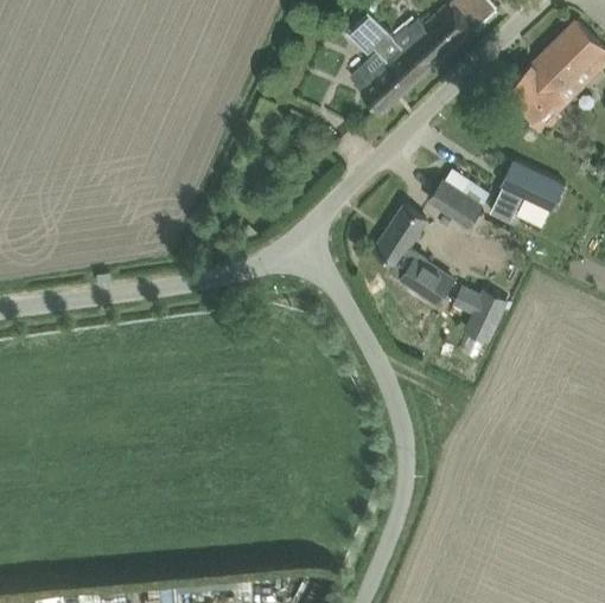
[(405,53),(390,66),(409,88),(491,13),(482,1),(479,0),(452,0),(449,4),(422,27),(416,21),(407,31),(405,29),(393,39),(405,53)]
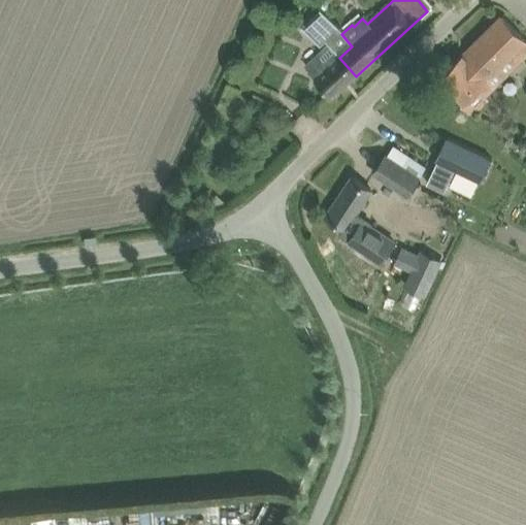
[(320,13),(303,29),(319,46),(324,41),(329,45),(303,68),(318,84),(331,99),(356,76),(339,58),(352,46),(341,34),(339,32),(321,12),(320,13)]
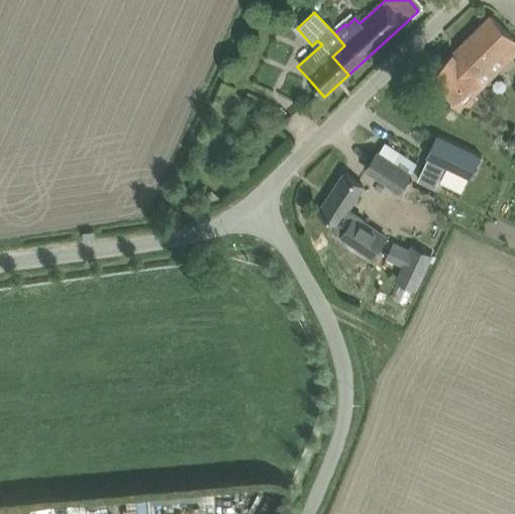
[(490,19),(487,21),(451,57),(450,57),(429,77),(452,101),(477,78),(476,77),(512,42),(490,19)]
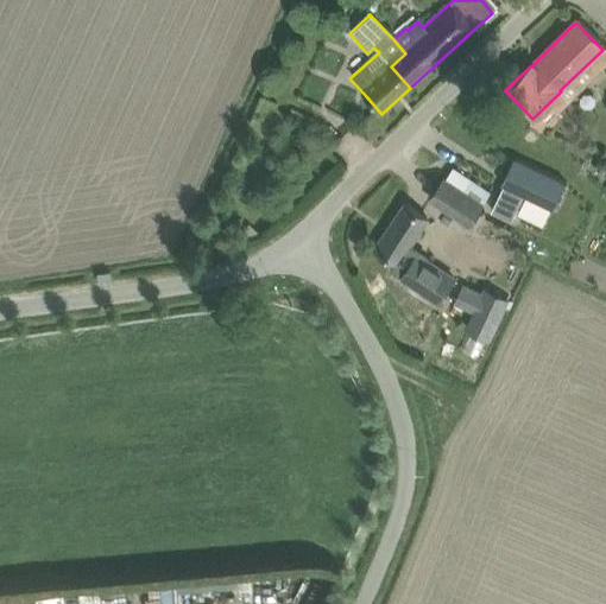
[(497,198),(490,214),(510,223),(522,198),(551,213),(565,185),(512,161),(499,188),(502,189),(497,198)]
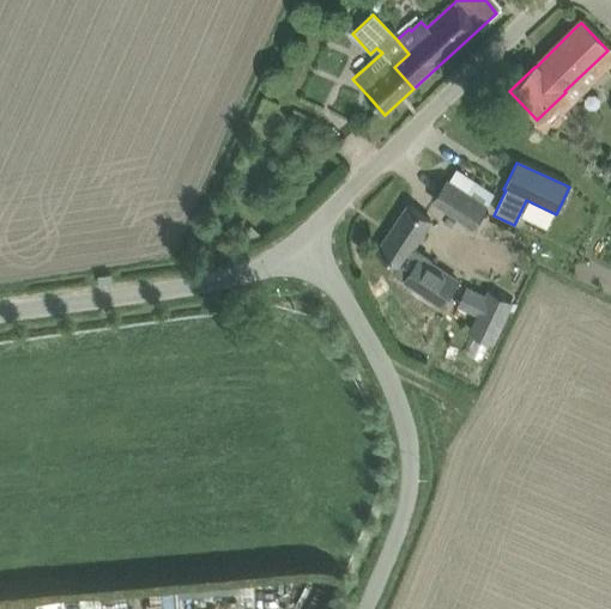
[(447,180),(433,200),(472,225),(485,205),(447,180)]
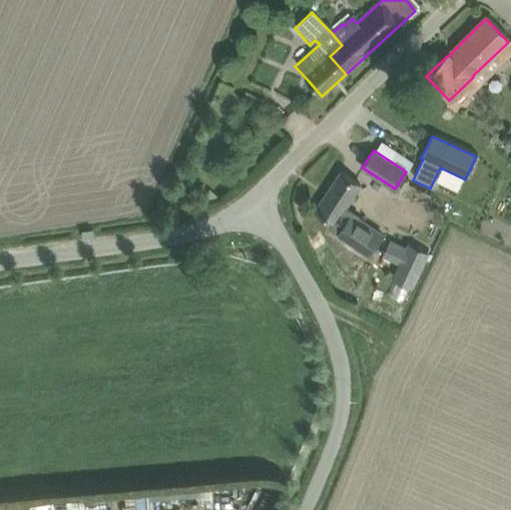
[(345,206),(358,185),(341,174),(316,212),(332,223),(329,229),(338,235),(338,236),(369,257),(380,240),(385,232),(345,206)]
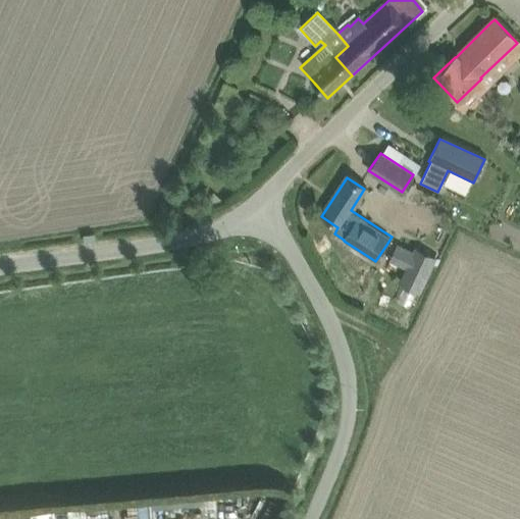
[(407,271),(400,286),(418,295),(434,261),(416,252),(414,255),(398,247),(391,263),(407,271)]
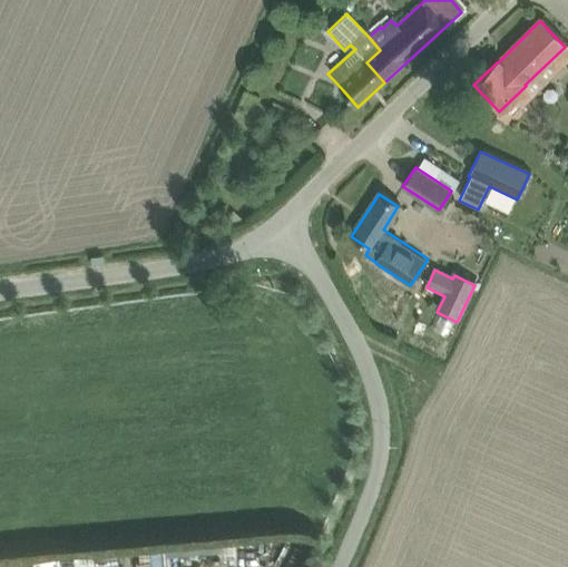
[(457,322),(437,312),(428,329),(448,339),(457,322)]
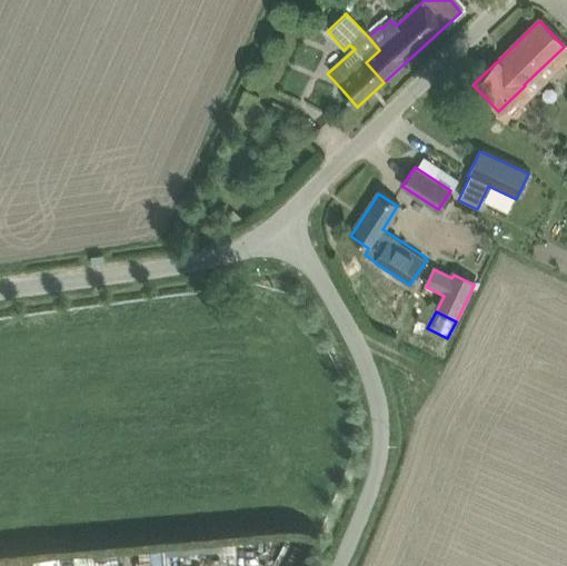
All buildings are outlined.
